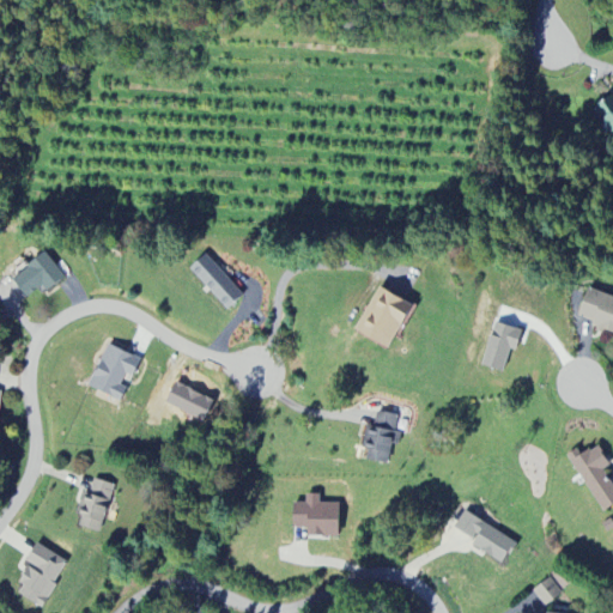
[(608,134),(612,131),(612,96),(593,109),(608,134)]
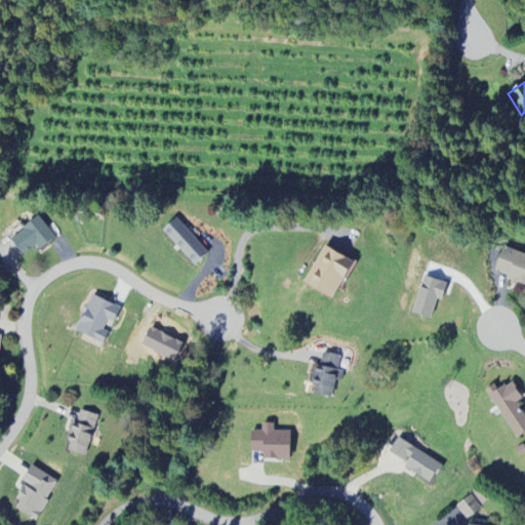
[(24,254),(37,245),(40,250),(56,239),(39,216),(11,237),(24,254)]
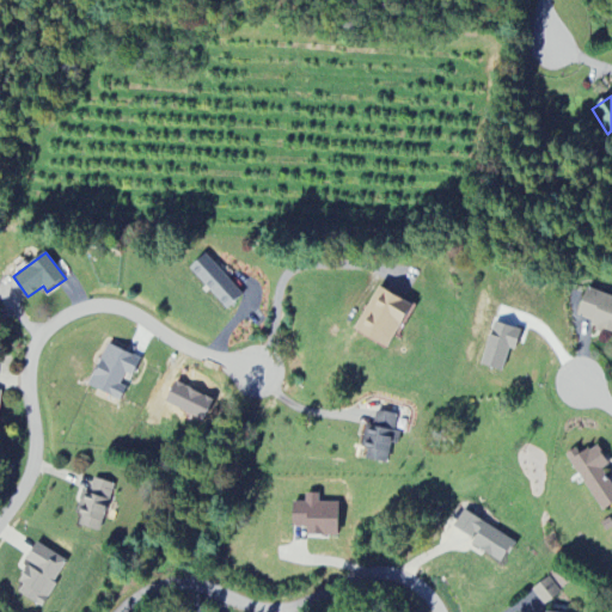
[(190,268),(226,311),(243,297),(207,254),(190,268)]
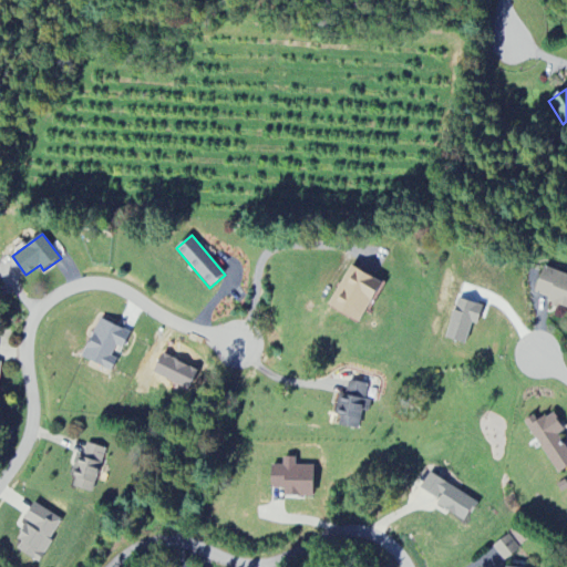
[(382,282),(351,265),(328,306),(359,323),(382,282)]
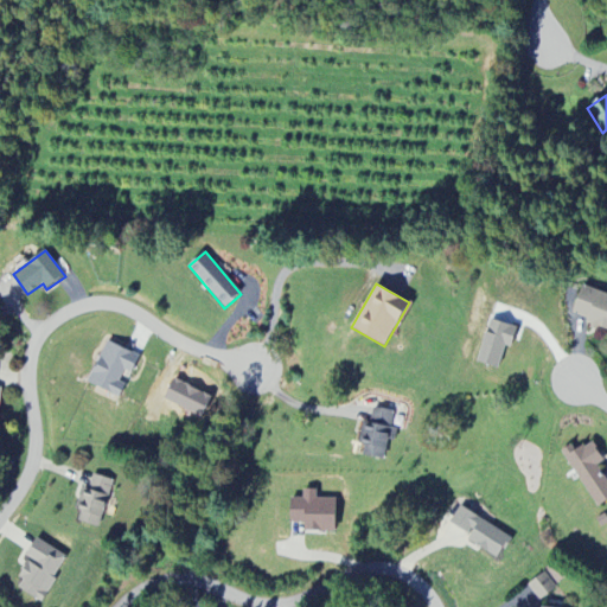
[(572,317),(606,331),(606,294),(583,286),(572,317)]
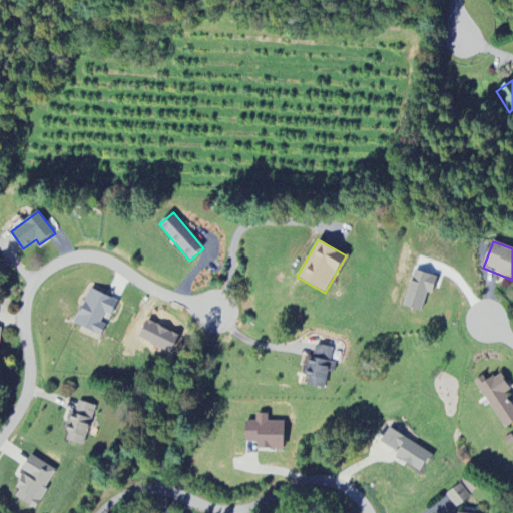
[(436,277),(413,272),(404,308),(422,312),(427,293),(432,295),(436,277)]
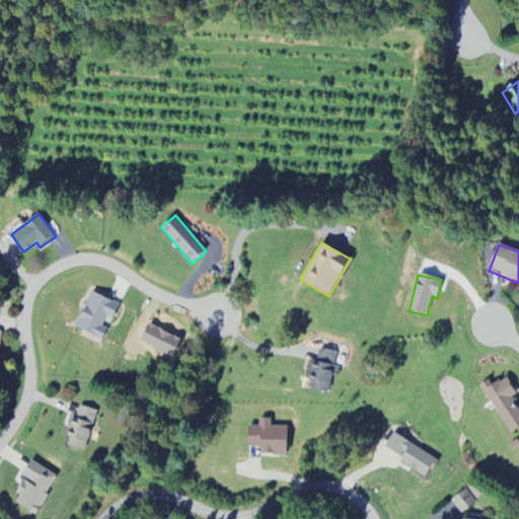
[(75,328),(102,341),(107,327),(108,327),(119,305),(90,293),(75,328)]
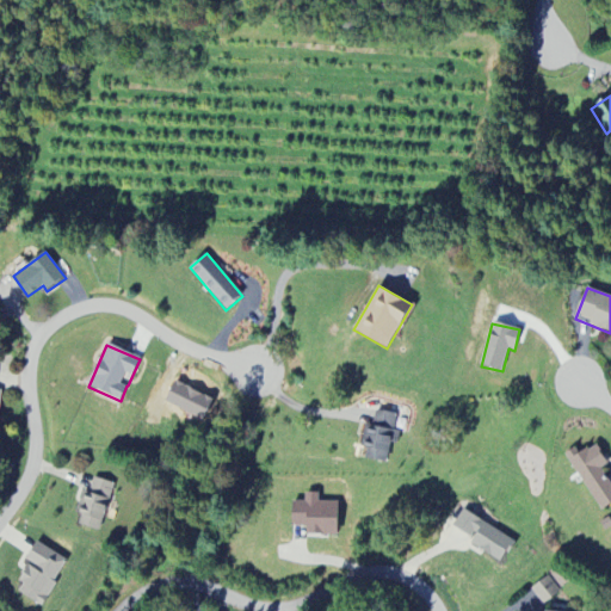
[(365,460),(387,462),(389,444),(397,444),(399,433),(394,433),(396,414),(370,412),(365,460)]
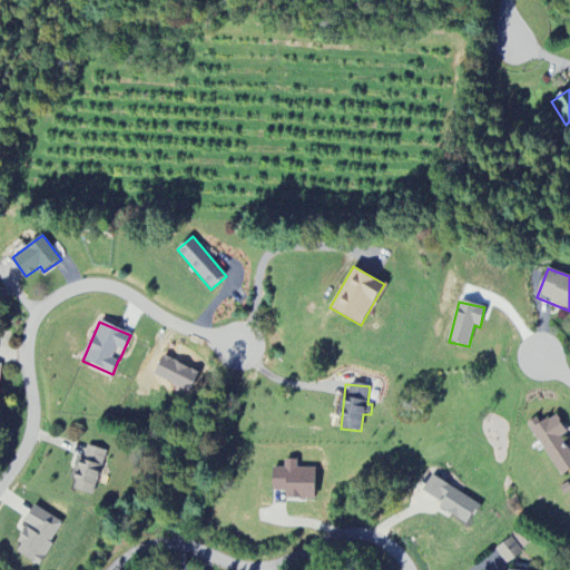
[(528,424),(560,477),(569,470),(569,452),(561,438),(568,434),(556,414),(540,424),(537,418),(528,424)]
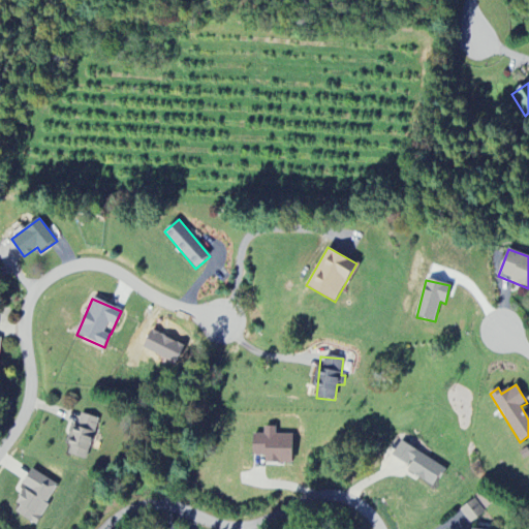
[(86,461),(99,419),(79,413),(66,455),(86,461)]
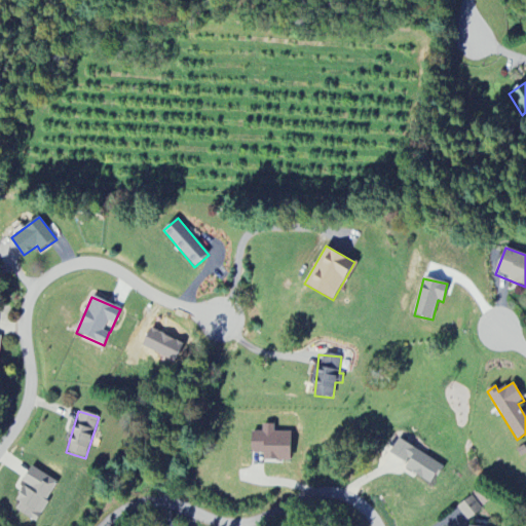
[(262,433),(252,431),(251,454),(264,454),(264,460),(291,461),(291,433),(274,433),(274,424),(262,424),(262,433)]
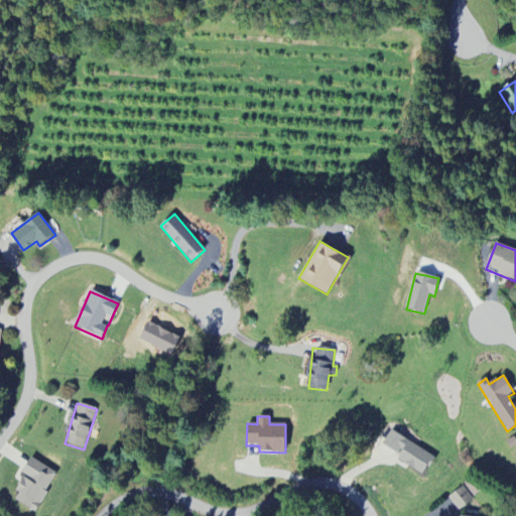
[(434,458),(391,430),(382,445),(399,457),(397,460),(423,476),(434,458)]
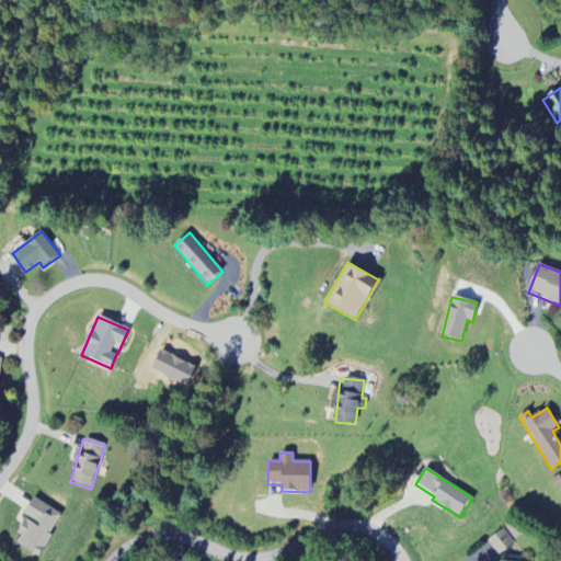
[(61,515),(32,499),(23,516),(27,518),(13,544),(39,558),(61,515)]
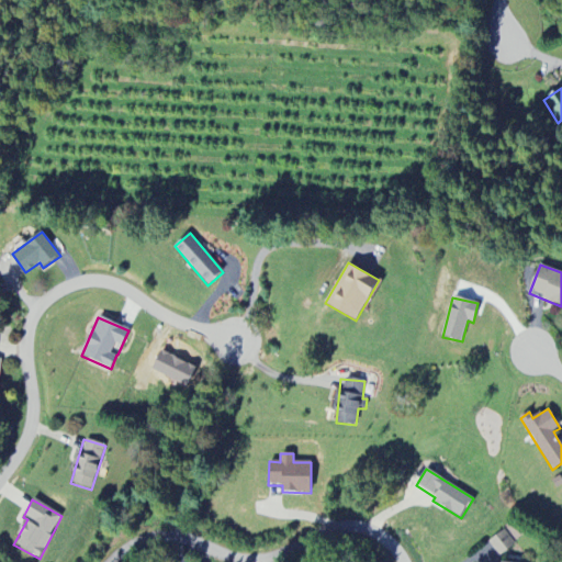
[(515,546),(505,530),(489,542),(498,558),(515,546)]
